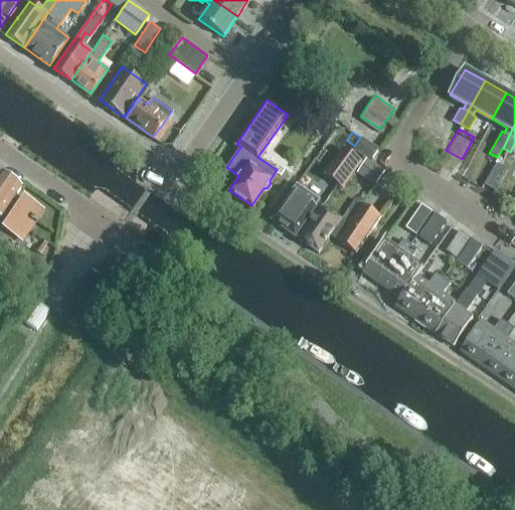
[(354,146),(352,148),(369,159),(378,147),(360,136),(360,137),(354,146)]
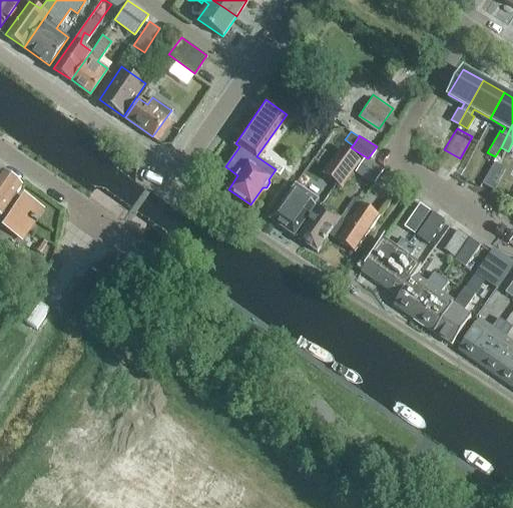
[(343,184),(359,161),(346,152),(329,175),(343,184)]
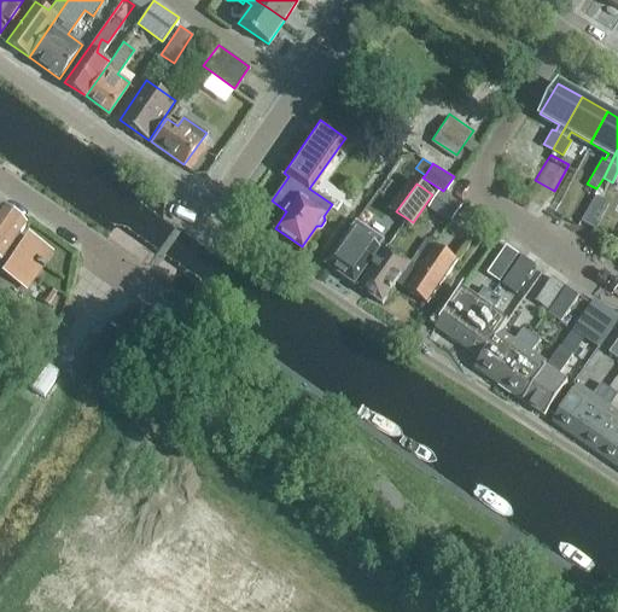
[(450,221),(461,203),(441,190),(429,208),(450,221)]
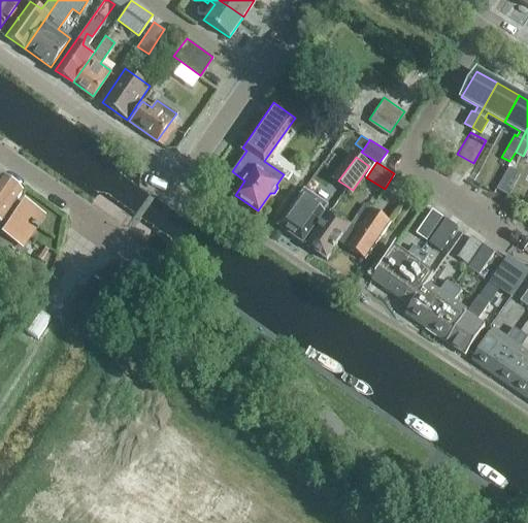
[(507,194),(520,171),(508,165),(496,187),(507,194)]
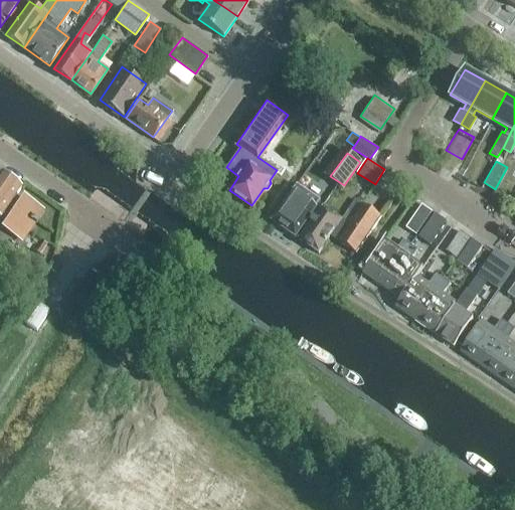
[(25,191),(19,199),(14,195),(21,185),(1,171),(0,172),(0,214),(0,215),(8,203),(14,207),(3,223),(22,237),(44,205),(25,191)]
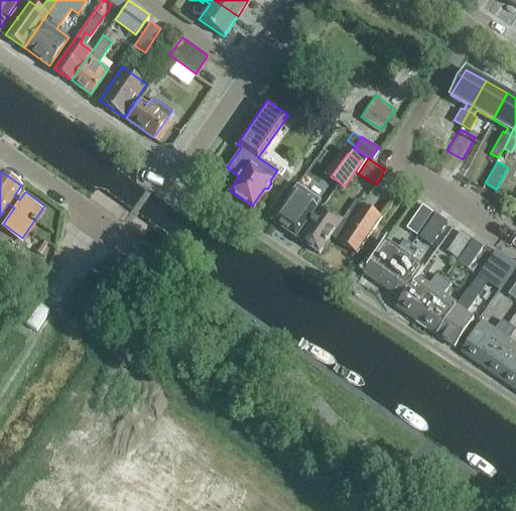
[(295,236),(315,207),(301,198),(307,189),(296,182),(271,219),(295,236)]
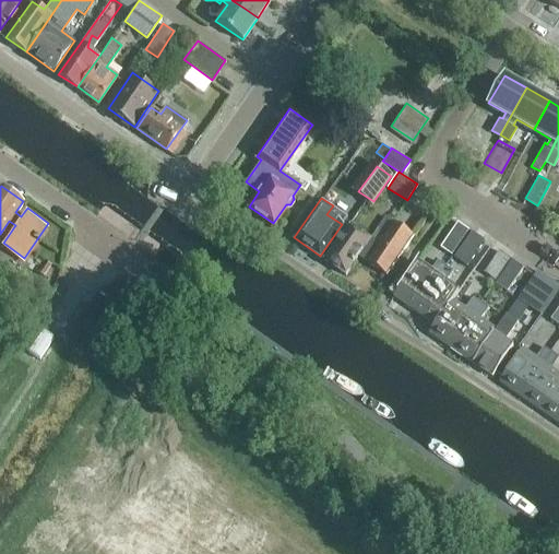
[(412,237),(383,217),(370,236),(348,222),(323,258),(345,273),(357,255),(367,261),(368,261),(385,273),(412,237)]
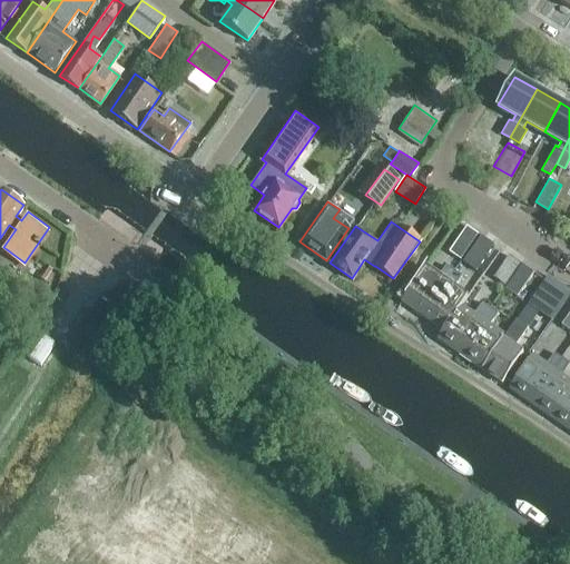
[(460,258),(478,233),(465,225),(448,250),(460,258)]
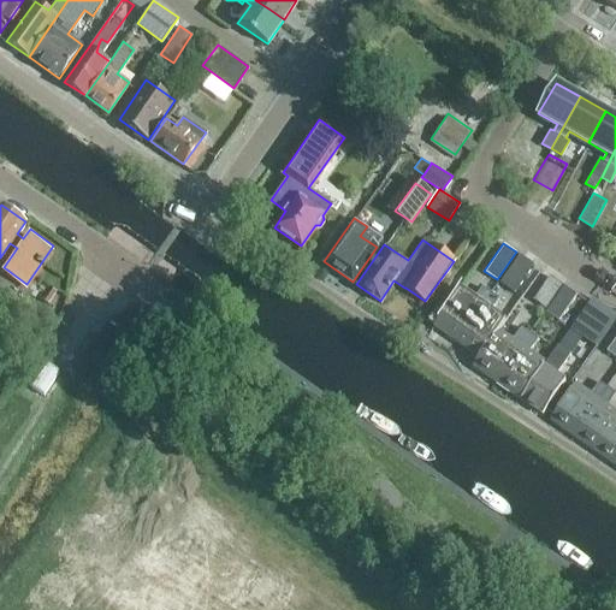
[(519,253),(501,280),(515,290),(534,262),(519,253)]
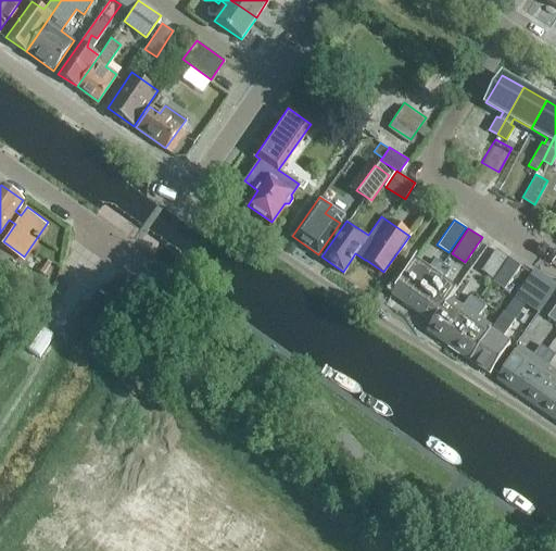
[(492,277),(507,255),(495,248),(481,270),(492,277)]
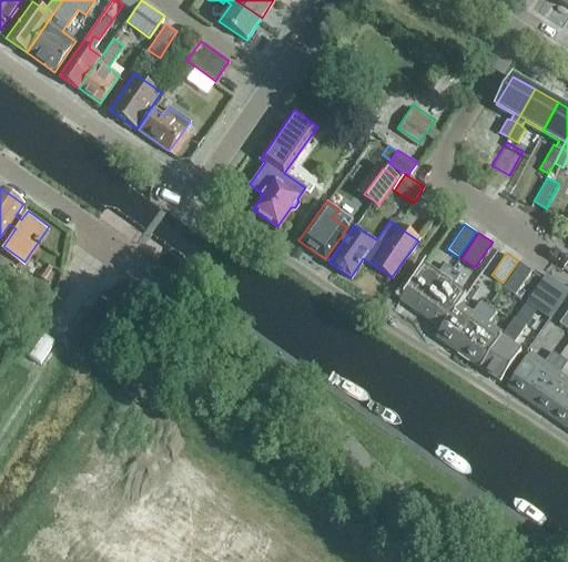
[(515,292),(531,268),(520,261),(504,284),(515,292)]
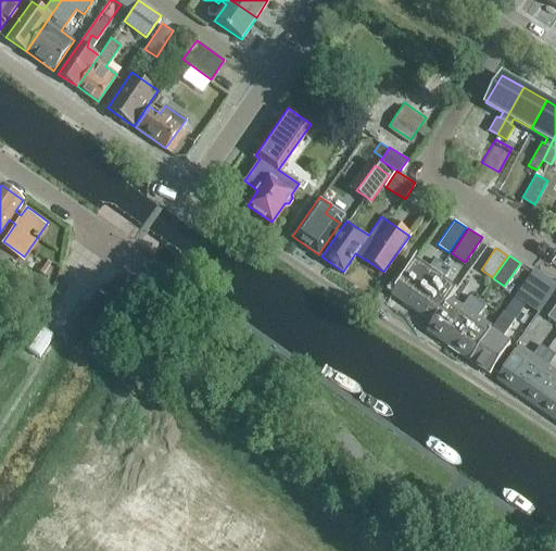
[(415,309),(444,265),(434,259),(428,268),(416,260),(392,293),(399,297),(415,309)]
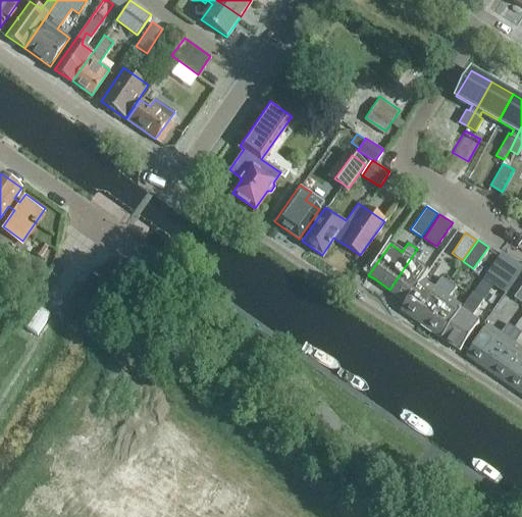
[(406,301),(422,278),(427,269),(416,262),(423,253),(417,249),(389,290),(406,301)]
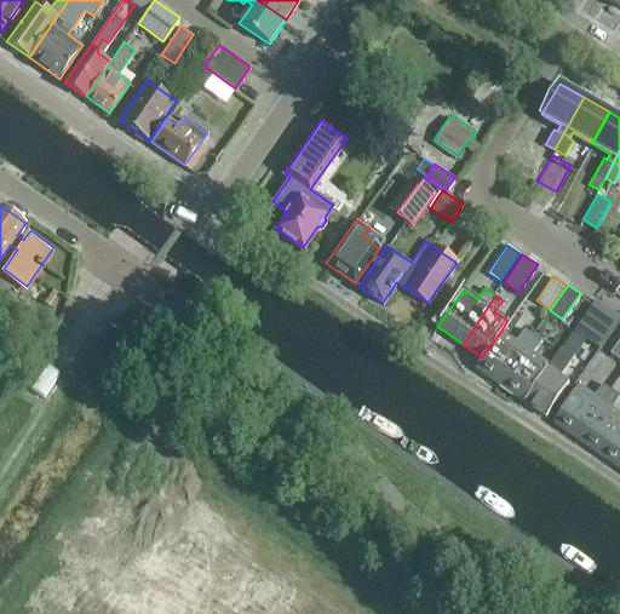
[(619,314),(597,298),(575,330),(600,345),(619,317),(619,315),(619,314)]
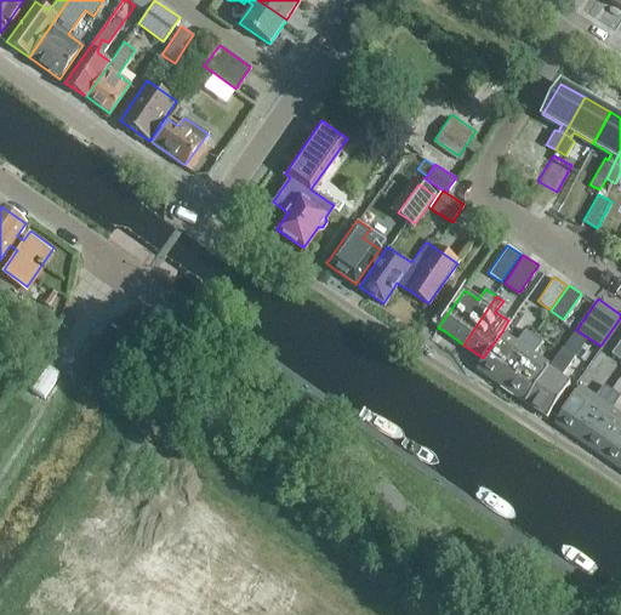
[(499,383),(533,334),(524,328),(516,340),(502,331),(483,358),(477,366),(485,374),(499,383)]
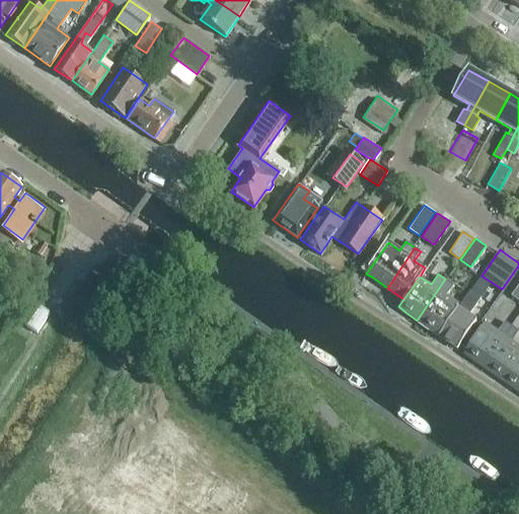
[(445,279),(417,320),(437,334),(457,303),(445,295),(452,284),(445,279)]
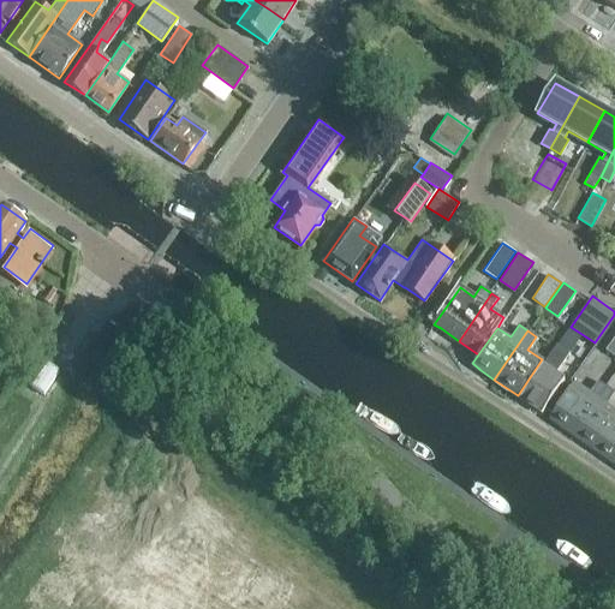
[(553,374),(568,351),(557,344),(542,366),(541,365),(519,396),(541,412),(562,381),(553,374)]
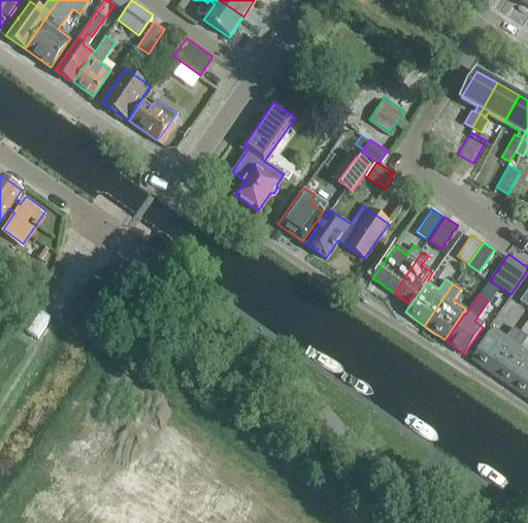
[(491,372),(520,330),(513,325),(506,335),(493,326),(471,358),(491,372)]
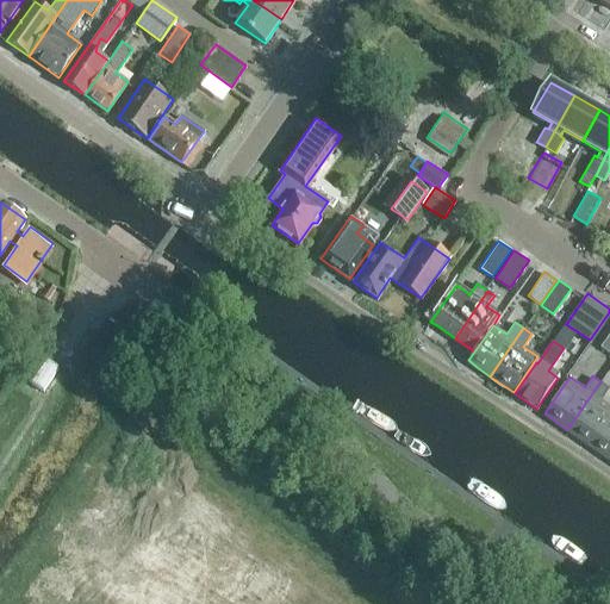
[(590,446),(609,416),(609,404),(602,399),(609,387),(601,381),(567,430),(590,446)]
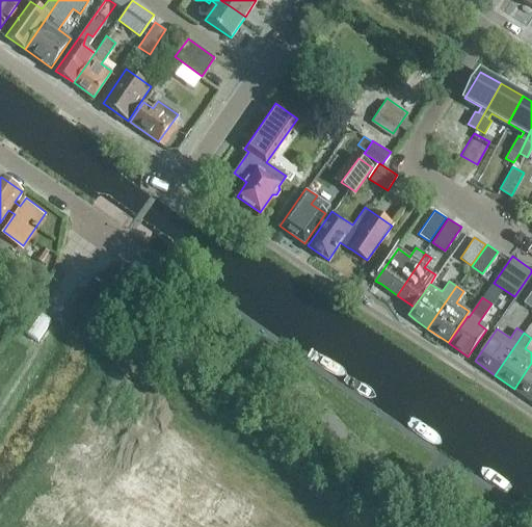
[(531,400),(531,363),(514,389),(531,400)]
